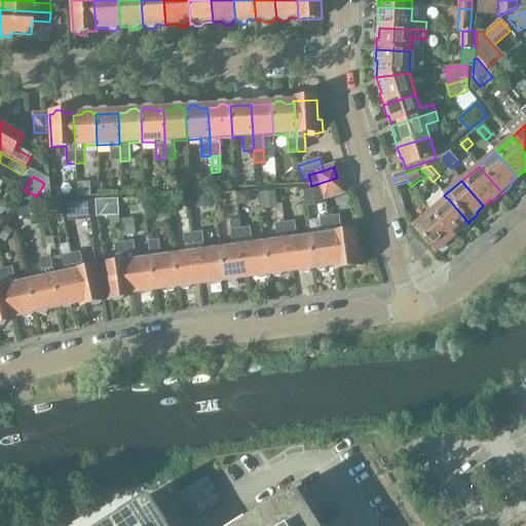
[(88,183),(78,184),(78,196),(78,197),(88,197),(88,183)]
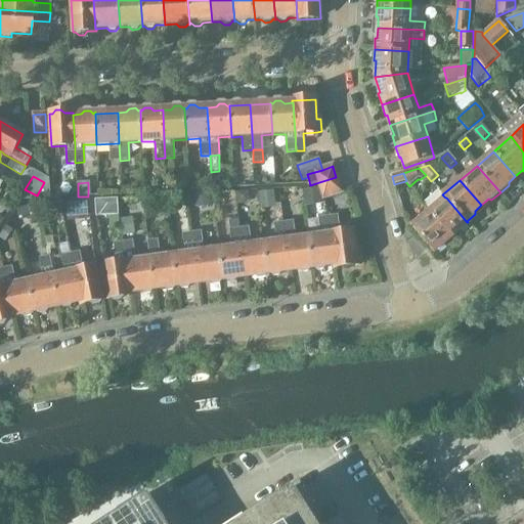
[(338,182),(320,187),(324,198),(341,192),(338,182)]
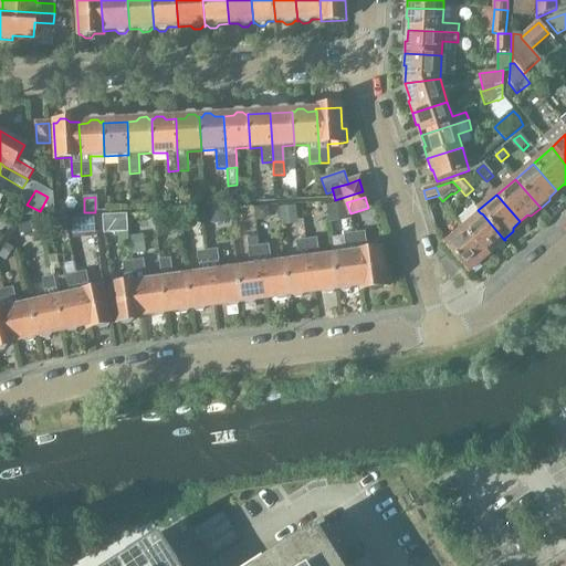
[(345,203),(327,207),(329,220),(347,217),(345,203)]
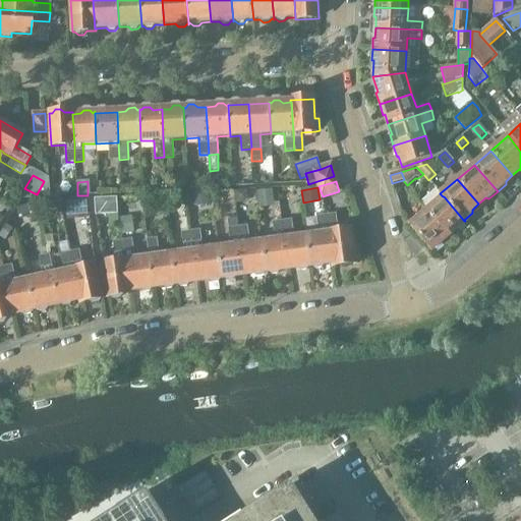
[(272,189),(255,191),(257,205),(274,203),(272,189)]
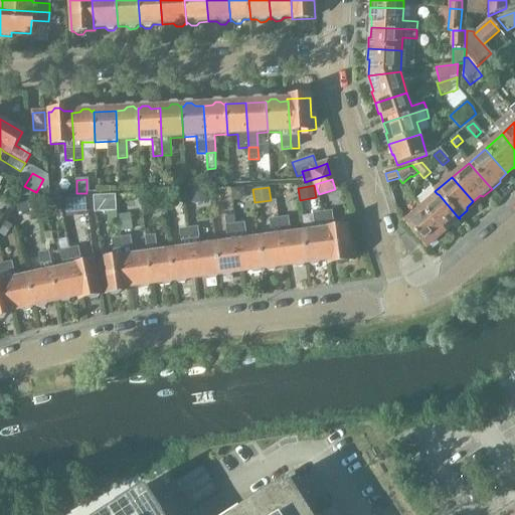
[(198,191),(191,192),(192,203),(208,202),(207,190),(198,191)]
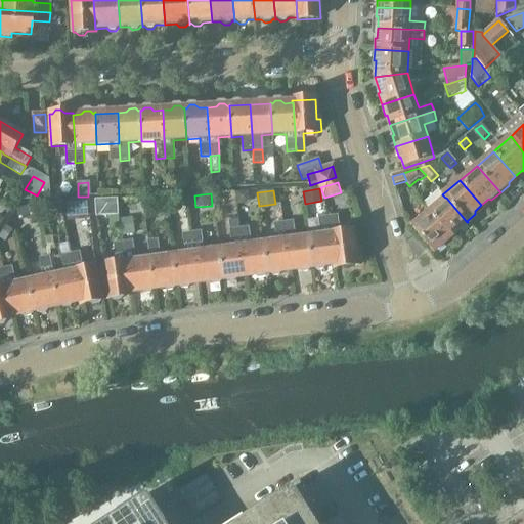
[(445,198),(429,212),(450,236),(467,222),(446,198),(445,198)]
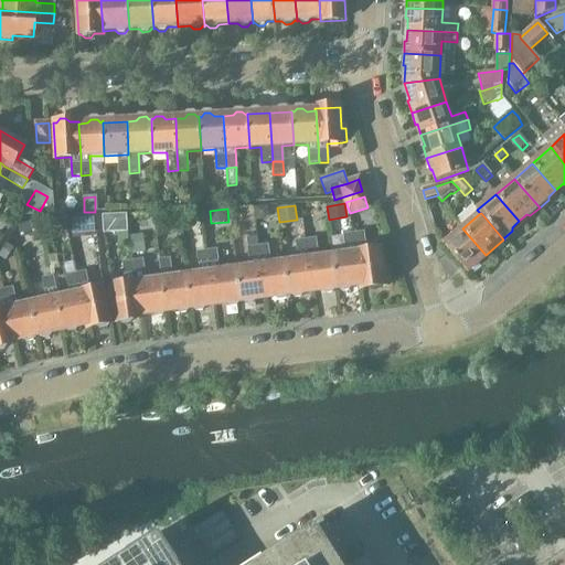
[(126,215),(103,216),(104,234),(127,232),(126,215)]
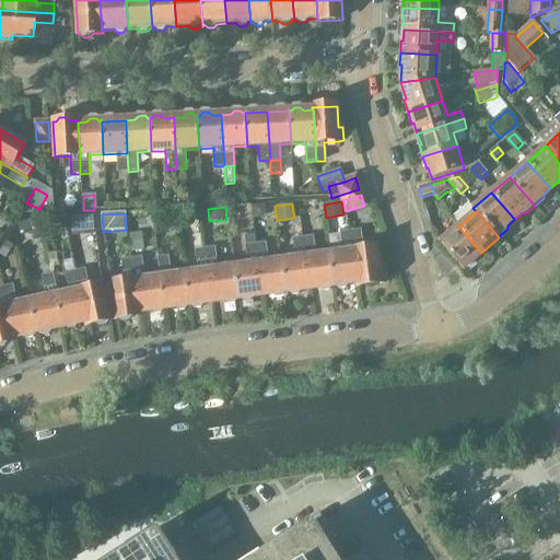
[(93,216),(65,218),(66,233),(72,233),(94,231),(93,216)]
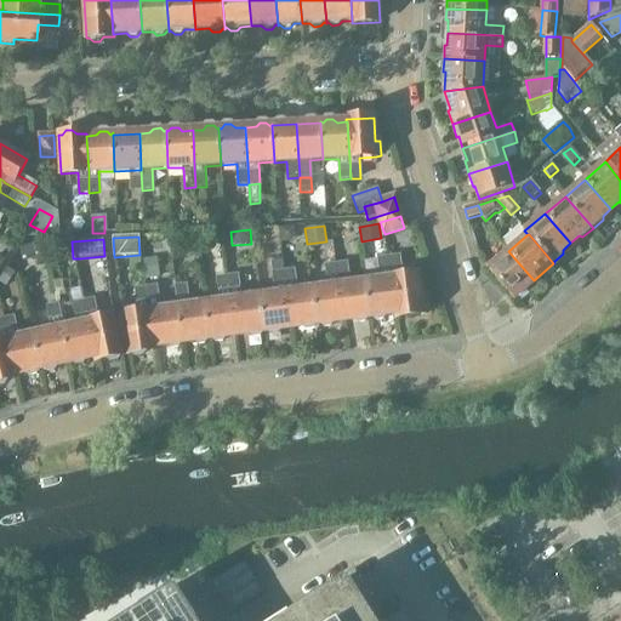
[(38,243),(18,250),(23,261),(46,254),(43,243),(43,241),(38,243)]
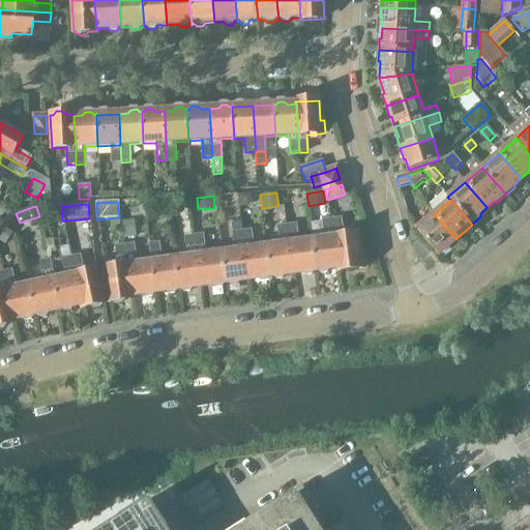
[(55,207),(47,208),(50,223),(62,221),(61,206),(60,206),(55,207)]
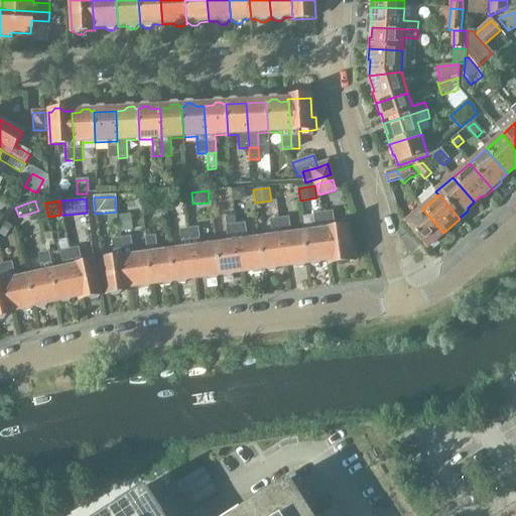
[(443,233),(422,209),(405,223),(426,247),(443,233)]
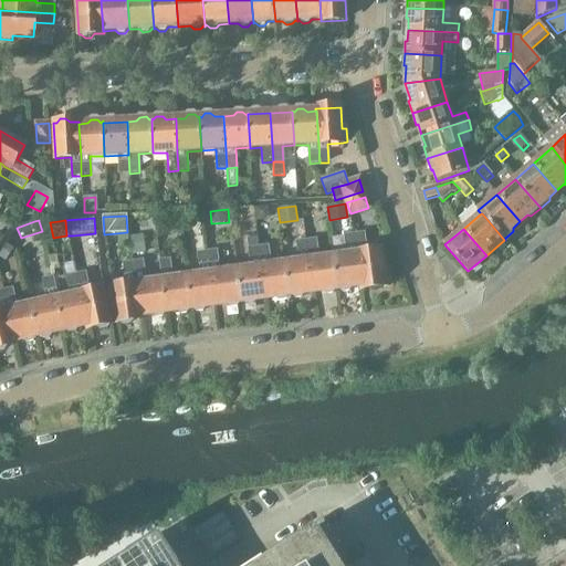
[(365,233),(355,236),(357,253),(363,286),(362,286),(362,289),(391,285),(389,271),(385,272),(381,250),(367,252),(365,233)]
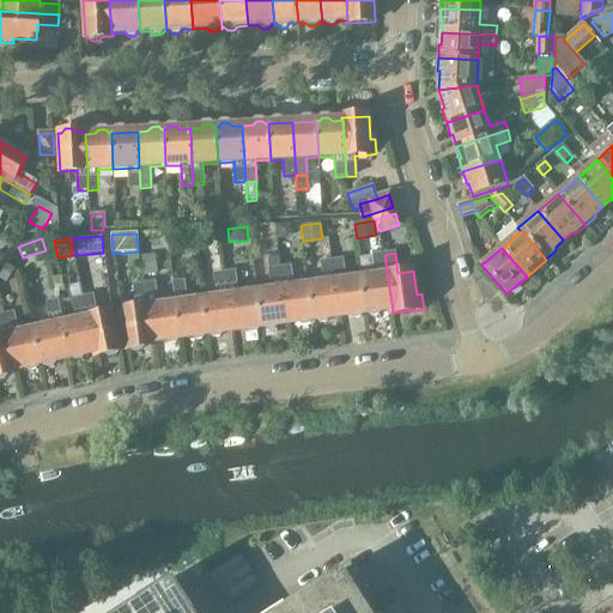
[(155,255),(141,258),(144,275),(157,274),(155,255)]
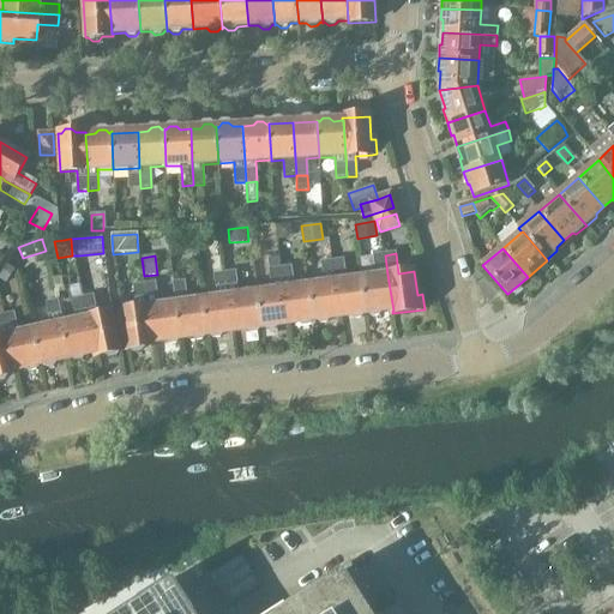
[(378,277),(362,278),(367,314),(367,317),(368,314),(373,318),(380,317),(383,312),(392,311),(393,311),(387,275),(385,256),(374,257),(378,277)]
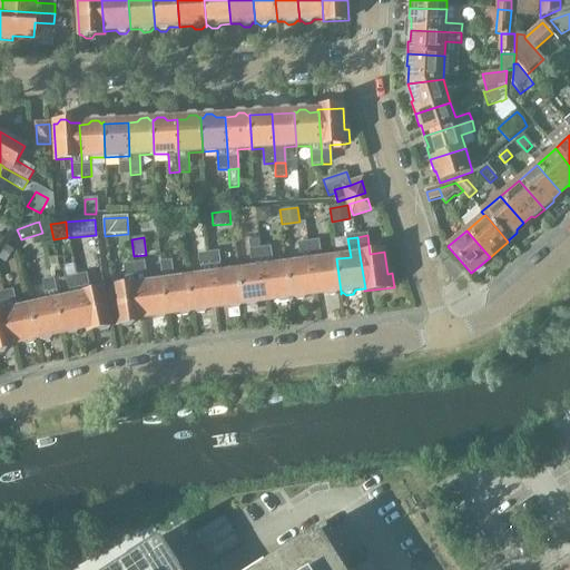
[(239,272),(244,305),(244,307),(246,305),(249,308),(256,307),(259,303),(268,302),(264,268),(261,249),(259,241),(251,242),(252,251),(252,252),(254,269),(239,272)]
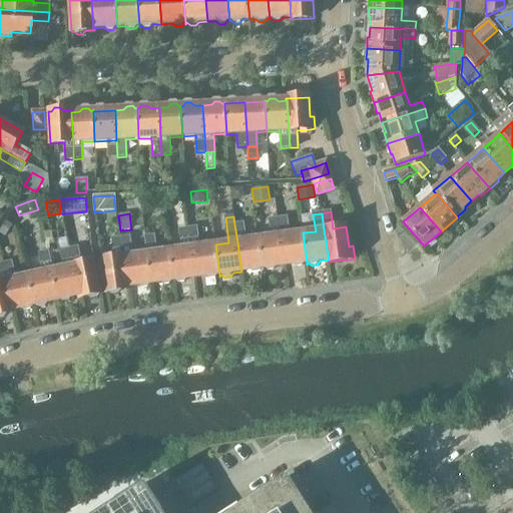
[(287,217),(279,218),(281,235),(285,266),(293,265),(297,268),(303,267),(305,263),(307,265),(307,263),(303,232),(290,234),(287,217)]
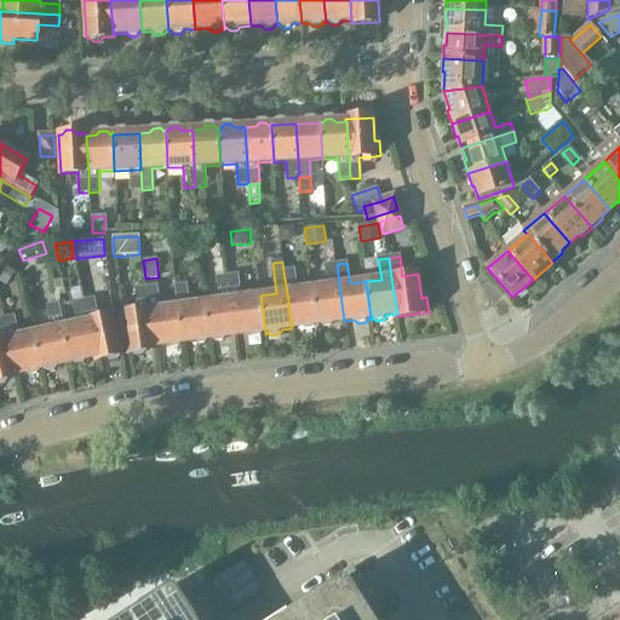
[(328,287),(313,288),(317,325),(319,327),(320,325),(325,328),(331,327),(334,322),(344,321),(339,285),(337,264),(326,267),(328,287)]
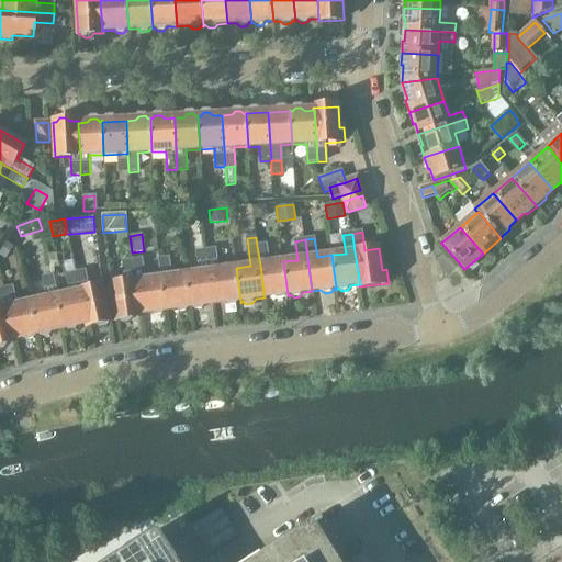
[(7,244),(0,254),(0,255),(6,259),(13,248),(7,244)]
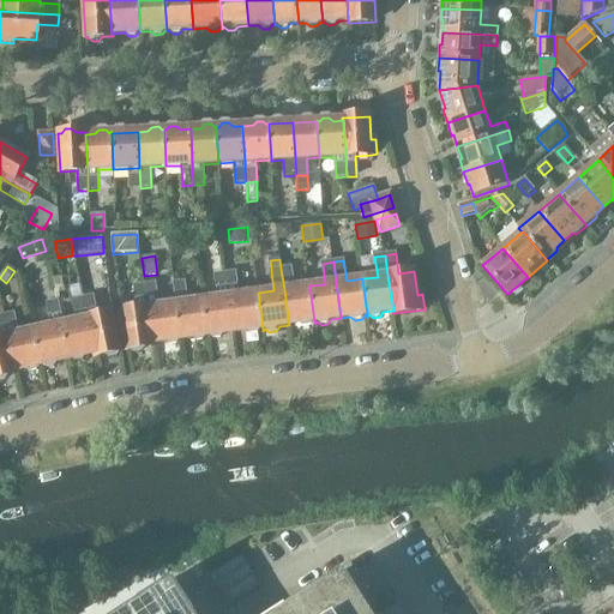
[(292,268),(281,269),(284,289),(289,325),(299,324),(304,327),(309,326),(313,321),(315,324),(314,321),(309,286),(294,288),(292,268)]
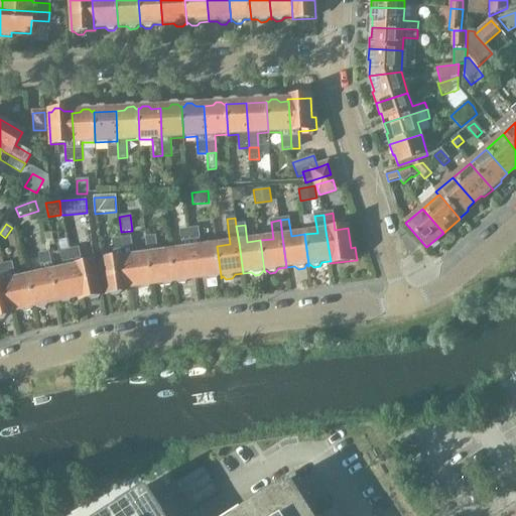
[(199,229),(189,230),(192,247),(192,249),(197,279),(208,278),(211,281),(217,280),(220,276),(221,278),(221,276),(217,246),(217,244),(201,246),(199,229)]
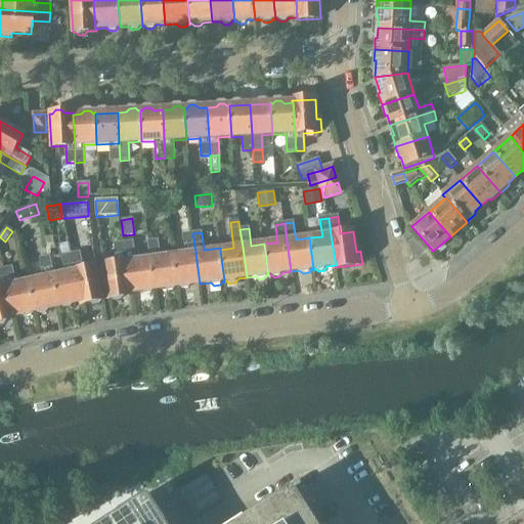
[(186,255),(173,256),(177,287),(178,289),(179,287),(183,290),(188,289),(191,285),(200,284),(195,253),(195,251),(192,233),(184,235),(186,255)]
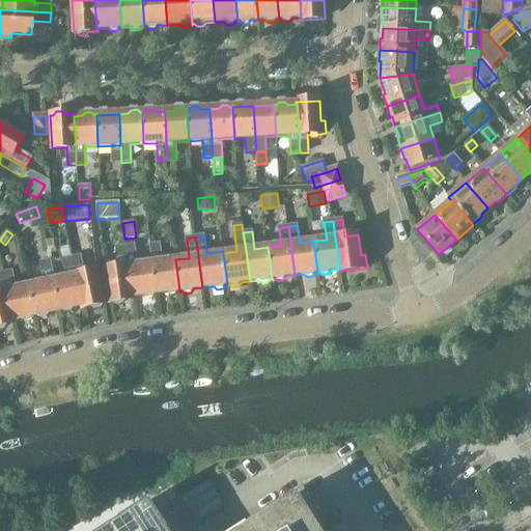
[(161,244),(151,245),(154,260),(154,262),(158,294),(166,292),(170,296),(175,295),(178,290),(180,292),(179,290),(175,259),(163,261),(161,244)]
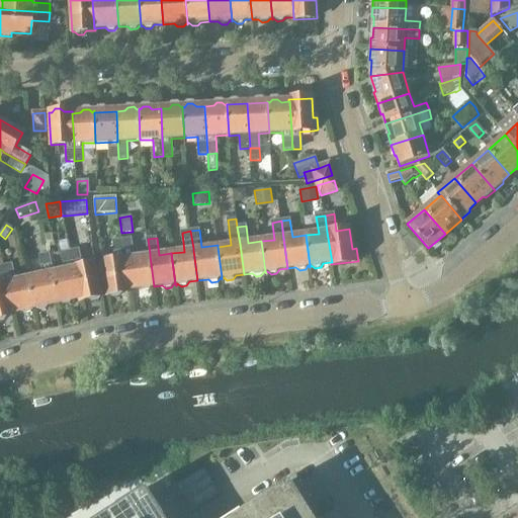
[(132,239),(122,241),(125,257),(125,260),(130,289),(131,289),(140,288),(143,291),(149,290),(152,287),(154,286),(150,256),(150,254),(134,256),(132,239)]
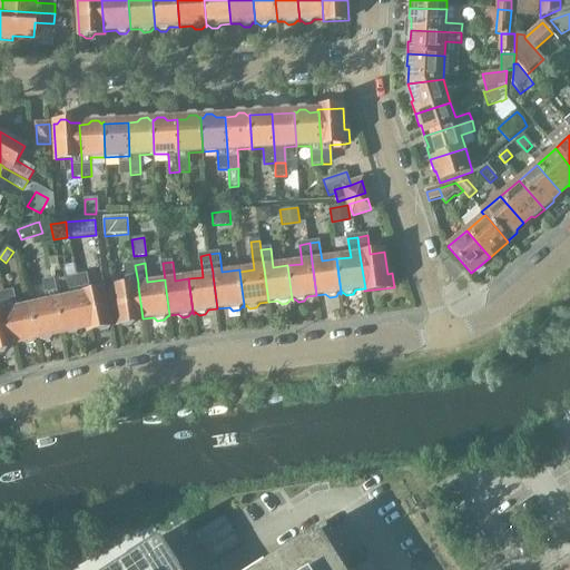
[(128,287),(112,290),(118,325),(120,324),(124,327),(130,326),(134,323),(144,321),(144,318),(143,318),(138,286),(138,283),(135,265),(126,266),(128,287)]
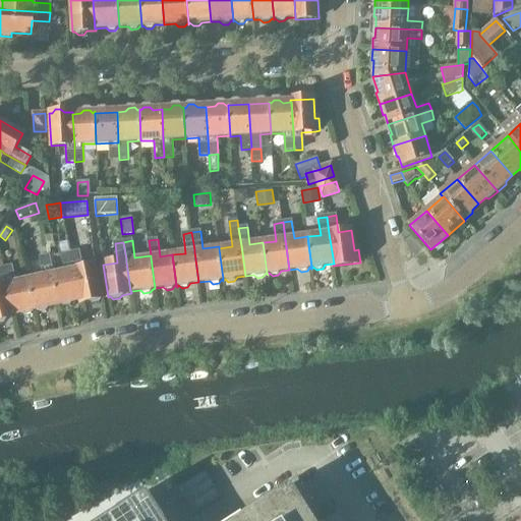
[(79,251),(70,253),(74,271),(81,302),(90,300),(94,303),(99,302),(101,298),(104,297),(97,266),(82,269),(79,251)]
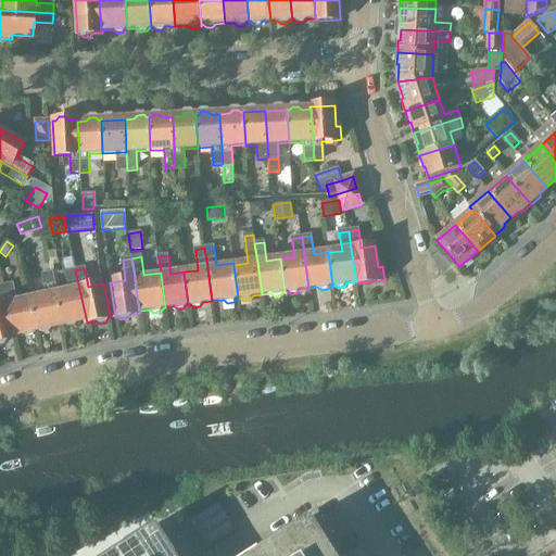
[(57,293),(55,293),(63,326),(64,325),(68,328),(75,327),(77,323),(86,320),(86,323),(87,323),(79,289),(75,270),(66,273),(70,291),(57,293)]
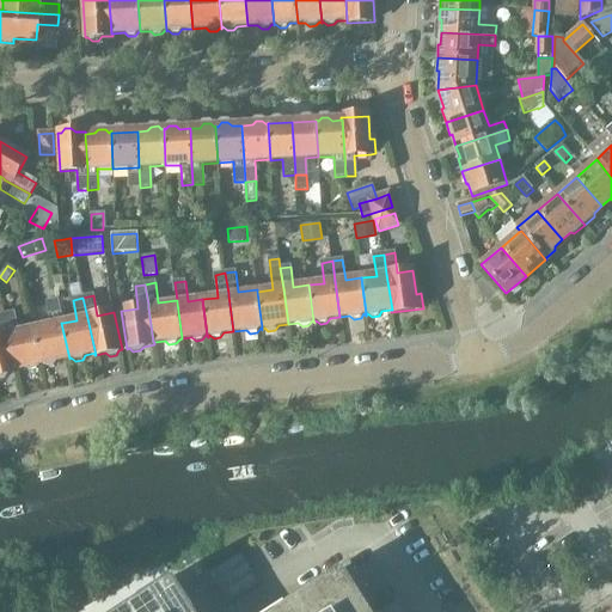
[(51,323),(32,326),(41,365),(42,366),(43,365),(48,367),(54,366),(57,361),(69,359),(61,323),(62,323),(61,320),(57,301),(47,303),(51,323)]
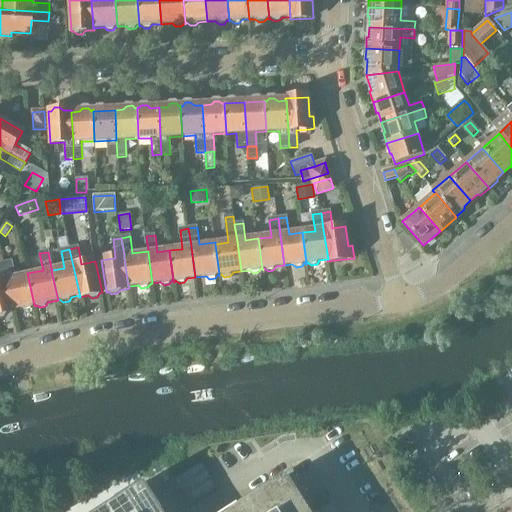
[(11,262),(3,264),(6,280),(13,312),(14,312),(13,309),(21,308),(25,310),(30,309),(33,305),(35,306),(34,305),(27,273),(27,274),(27,276),(15,278),(11,262)]
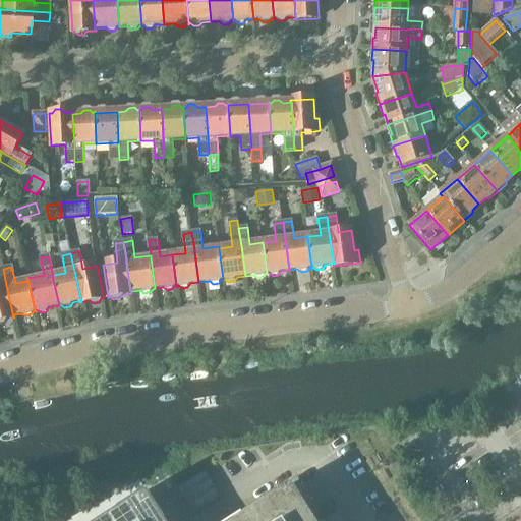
[(0,323),(3,323),(5,320),(13,317),(6,285),(3,269),(0,269),(0,323)]
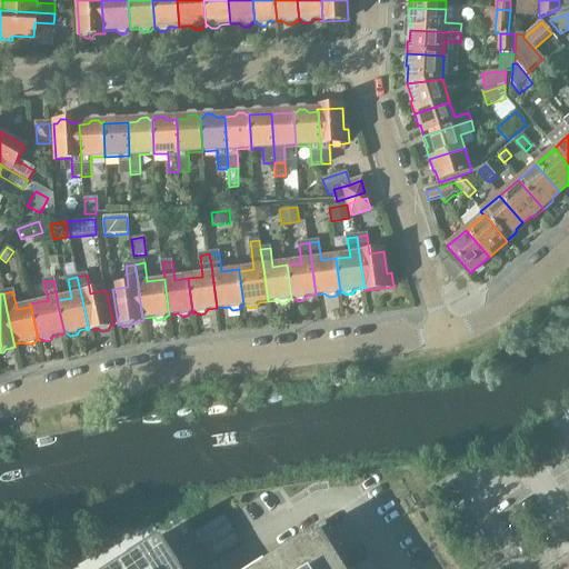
[(223,515),(193,535),(211,562),(241,542),(223,515)]
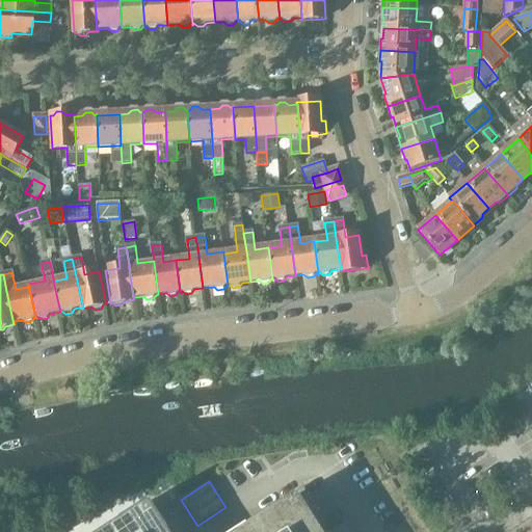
[(238,531),(322,531),(298,495),(238,531)]
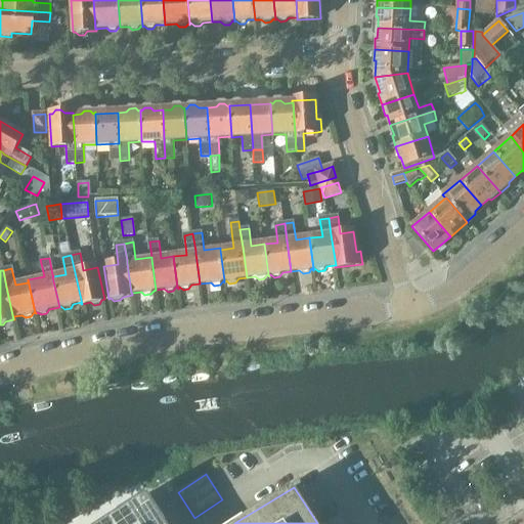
[(167,523),(148,494),(100,523),(167,523)]
